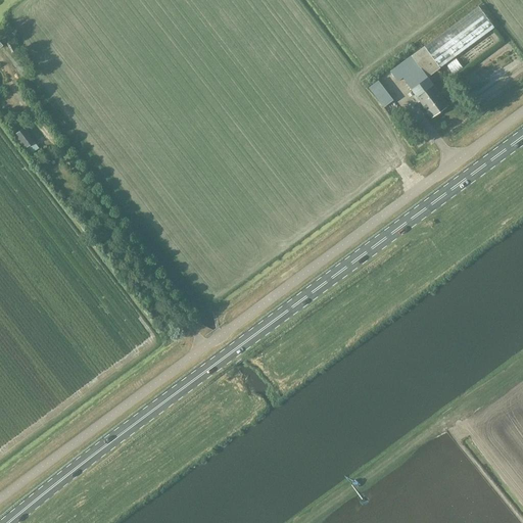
[(478,6),(423,46),(439,67),(493,28),(478,6)]
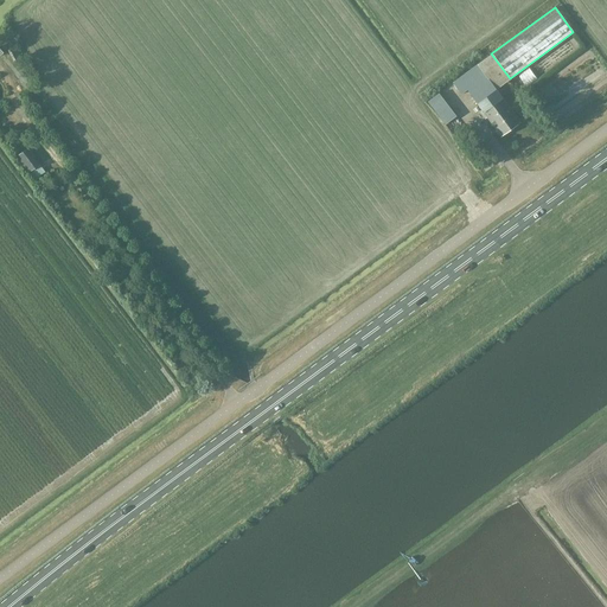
[(496,90),(510,78),(491,53),(452,83),(460,95),(466,90),(481,112),(479,113),(484,120),(486,117),(500,136),(519,122),(496,90)]
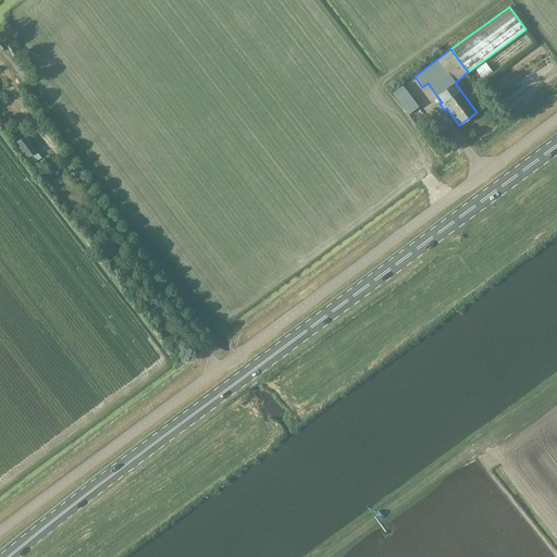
[(484,62),(474,70),(483,81),(493,73),(484,62)]
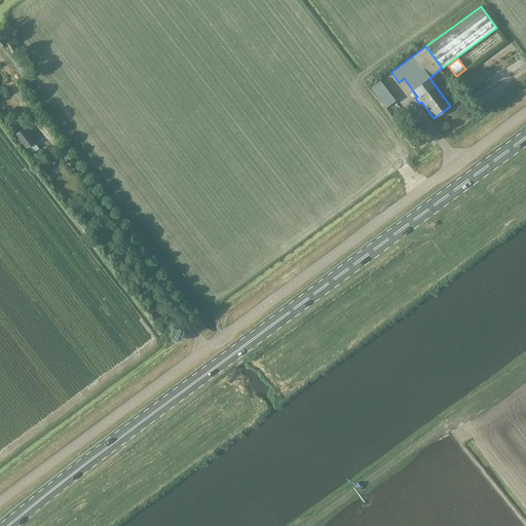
[(379,80),(370,88),(385,108),(395,101),(379,80)]
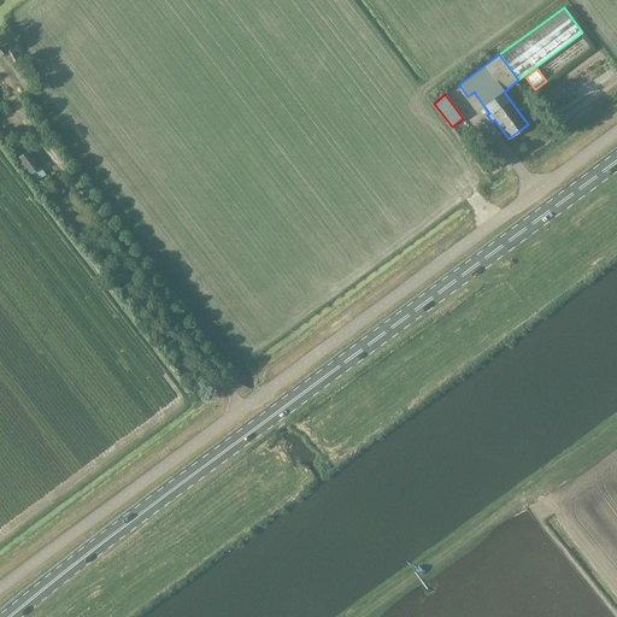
[(28,150),(16,158),(28,175),(40,165),(28,150)]
